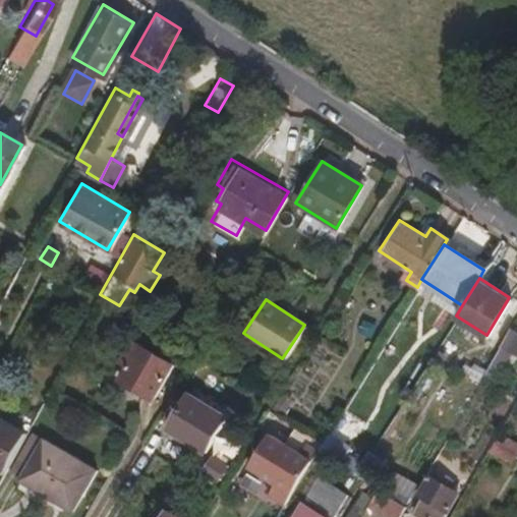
[(514,355),(516,349),(516,331),(508,326),(481,371),(491,378),(506,350),(514,355)]
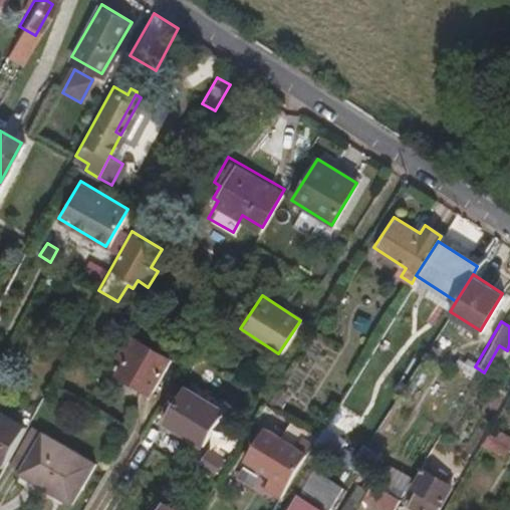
[(169,359),(149,346),(154,338),(137,327),(133,335),(131,334),(118,354),(123,359),(116,372),(151,393),(169,359)]
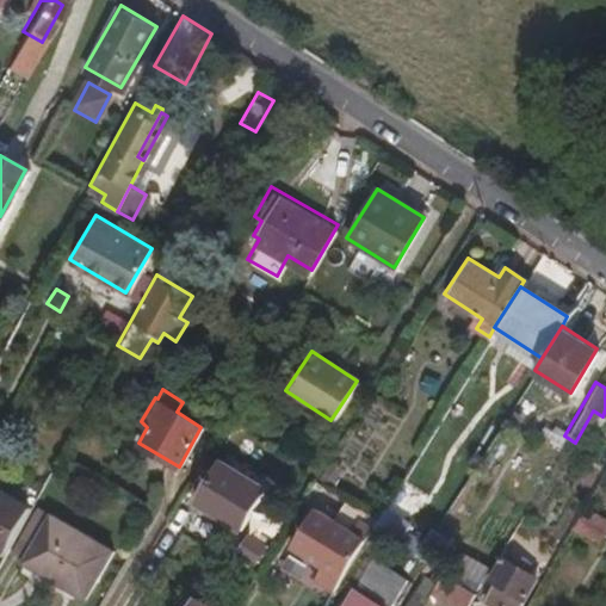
[(271,425),(252,413),(245,424),(264,436),(271,425)]
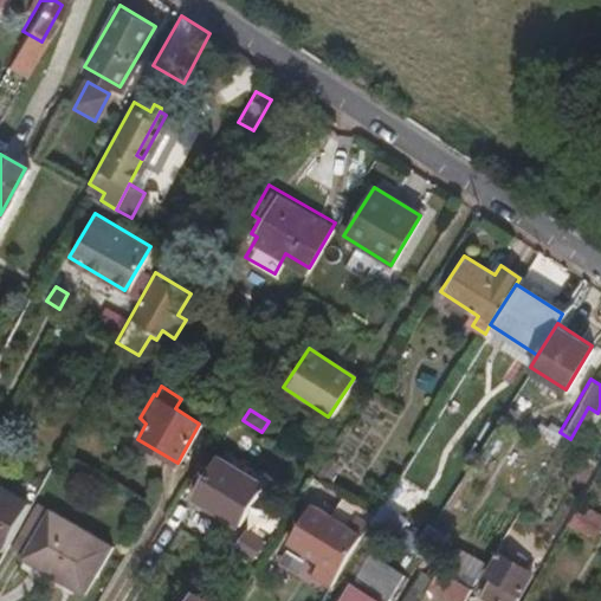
[(234,525),(259,485),(218,458),(193,498),(234,525)]
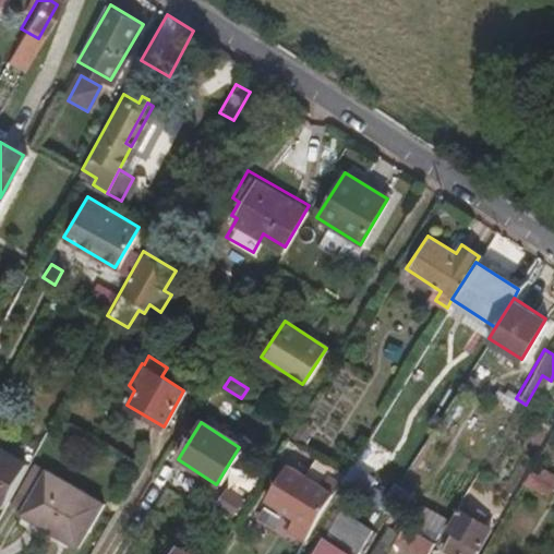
[(0,477),(13,453),(0,445),(0,477)]
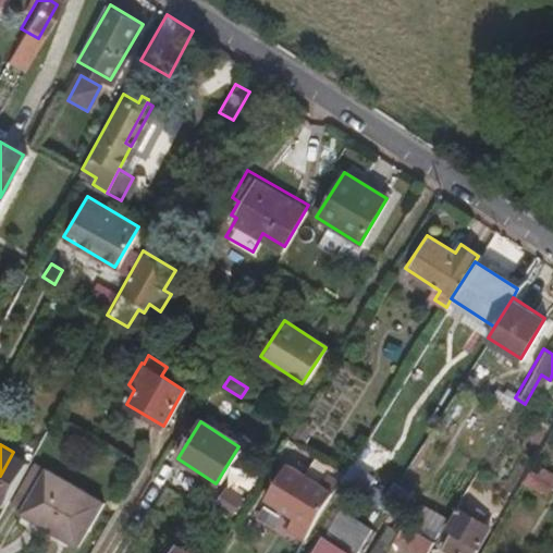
[(326,478),(333,467),(316,456),(309,467),(326,478)]
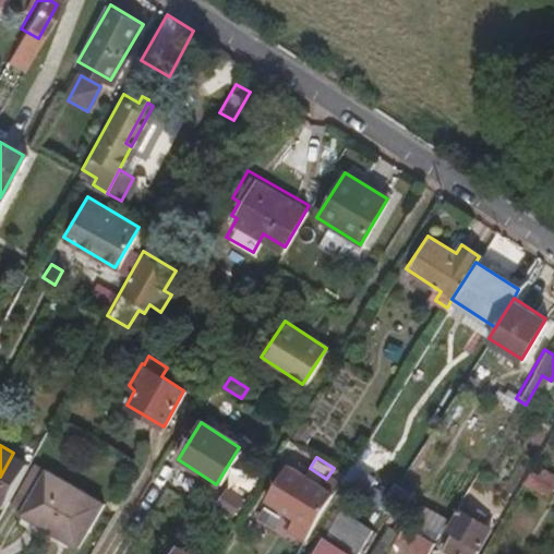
[(546,495),(553,481),(553,473),(531,461),(520,481),(546,495)]
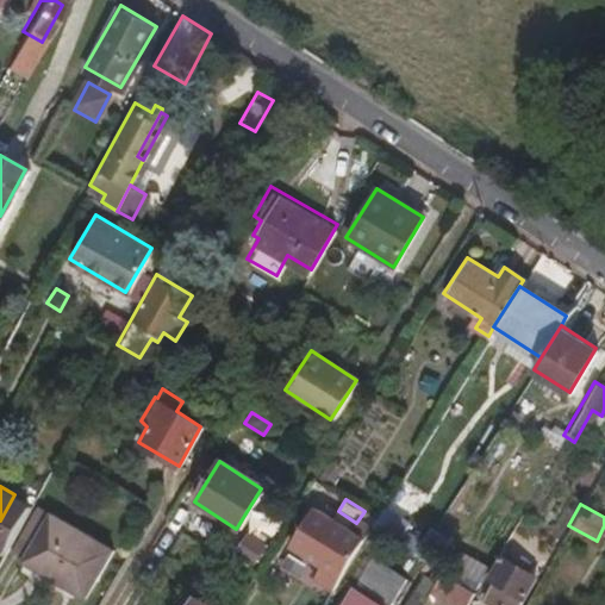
[(330,590),(362,538),(351,531),(332,519),(312,506),(288,544),(319,565),(312,577),(330,590)]
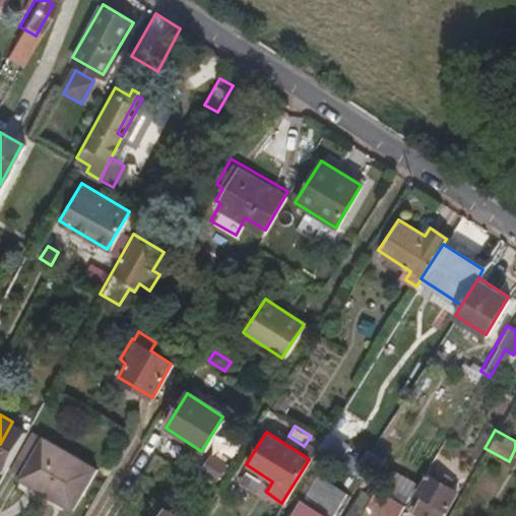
[(336,463),(345,447),(324,434),(320,441),(314,450),(336,463)]
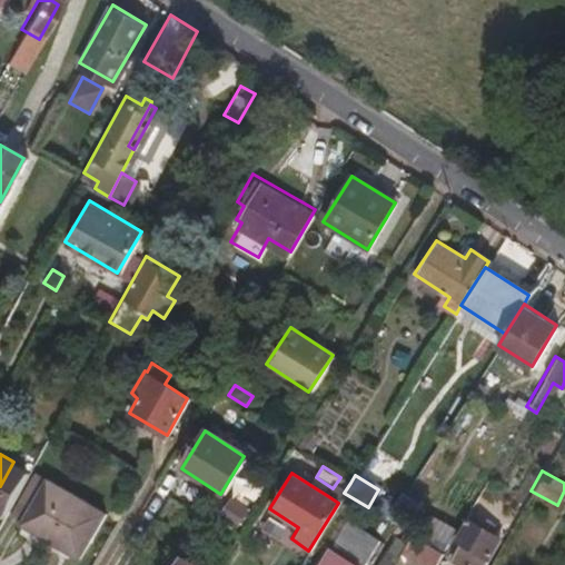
[(328,496),(333,488),(316,477),(310,485),(328,496)]
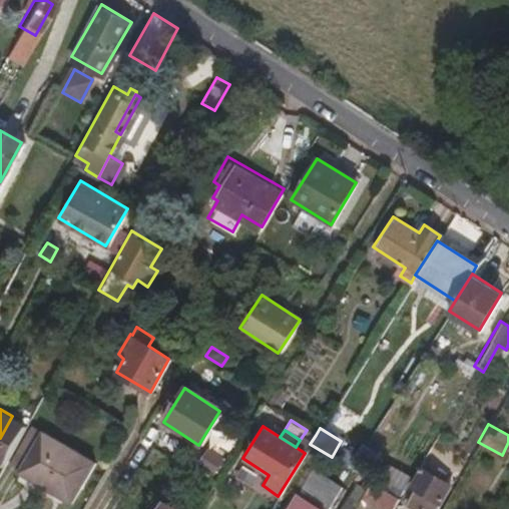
[(71,492),(89,460),(49,436),(31,467),(71,492)]
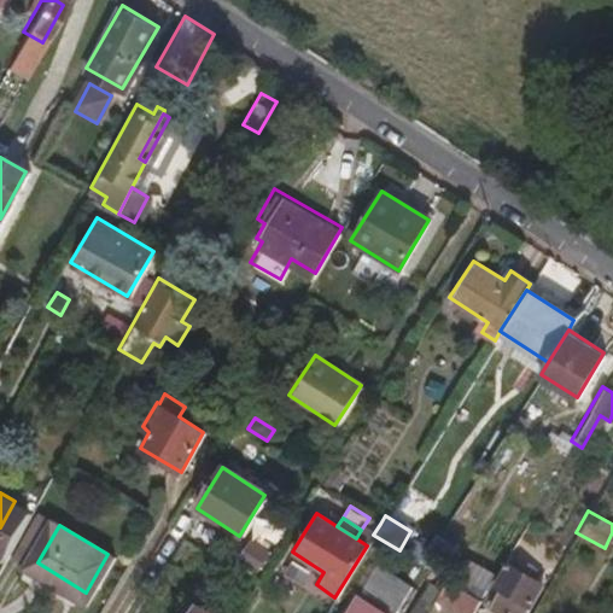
[(254,566),(263,549),(246,538),(237,555),(254,566)]
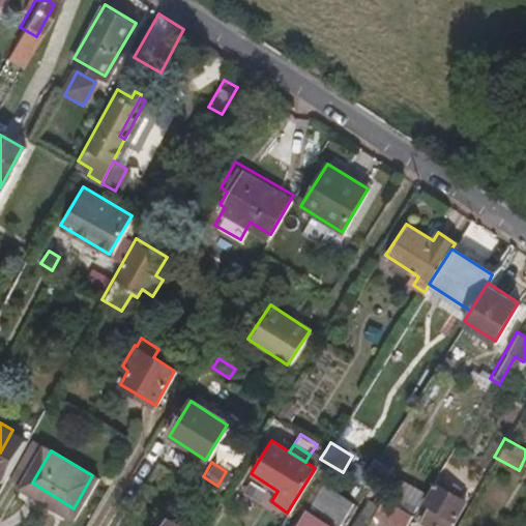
[(381,494),(391,476),(373,465),(362,483),(381,494)]
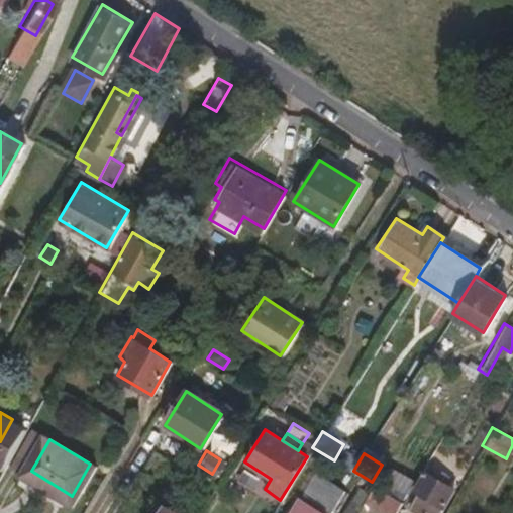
[(422,512),(435,512),(451,487),(422,470),(412,489),(415,491),(407,504),(422,512)]
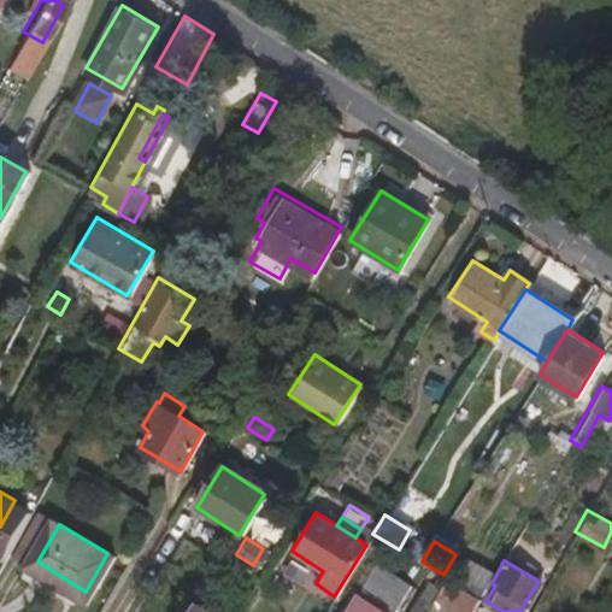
[(387,611),(388,611),(404,586),(371,565),(354,592),(387,611)]
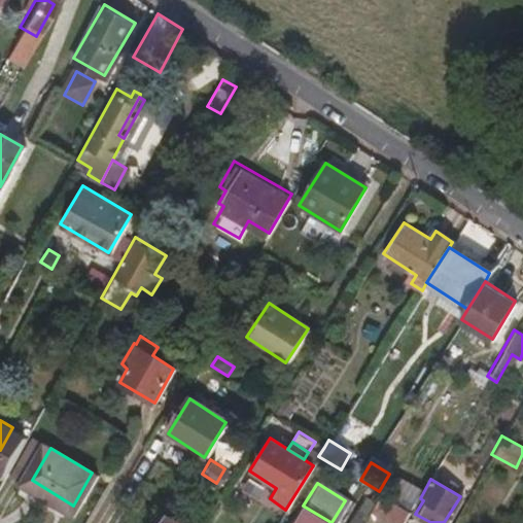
[(403,520),(409,509),(380,491),(373,502),(403,520)]
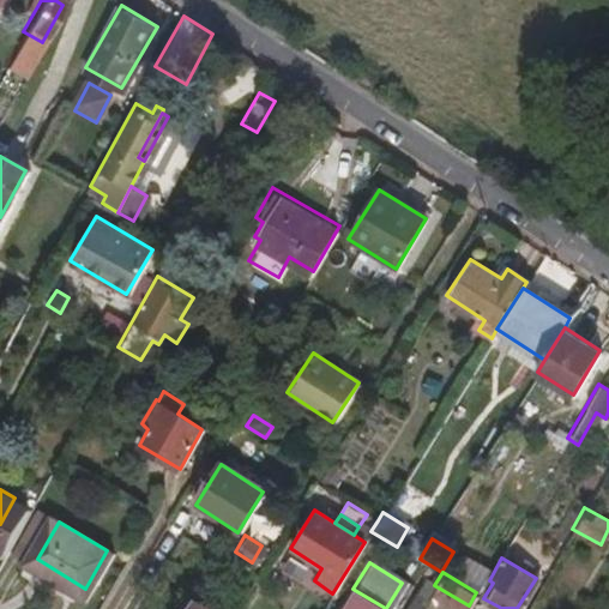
[(374,608),(350,594),(341,608),(374,608)]
